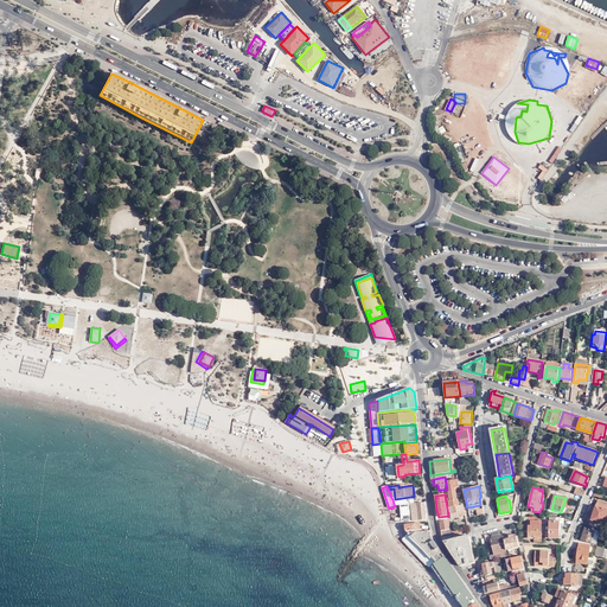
[(604,524),(606,512),(606,503),(599,500),(594,513),(595,513),(593,521),(604,524)]
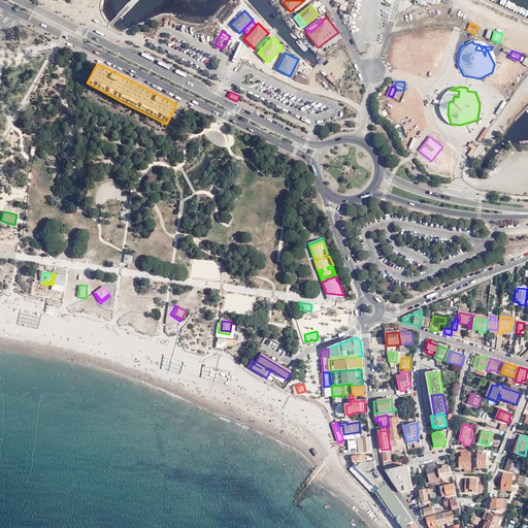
[(371,452),(370,437),(367,437),(358,438),(359,454),(371,452)]
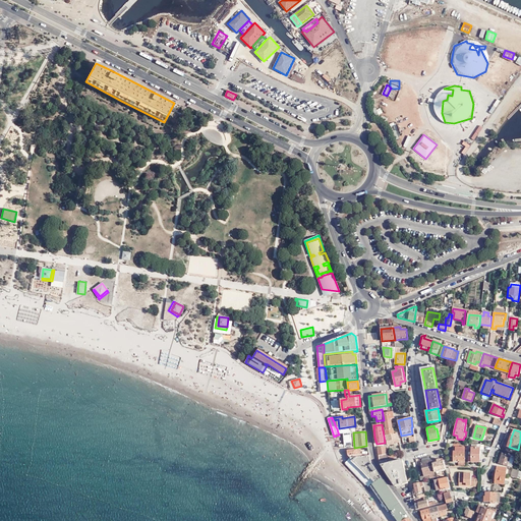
[(394,435),(387,436),(388,442),(387,442),(387,446),(399,444),(398,435),(395,435),(394,435)]
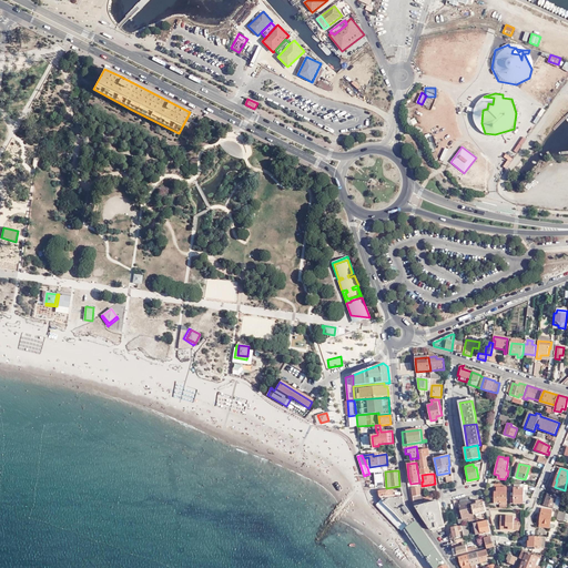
[(500,487),(495,487),(495,501),(499,501),(499,503),(507,503),(507,493),(504,493),(504,490),(510,490),(510,484),(500,484),(500,487)]
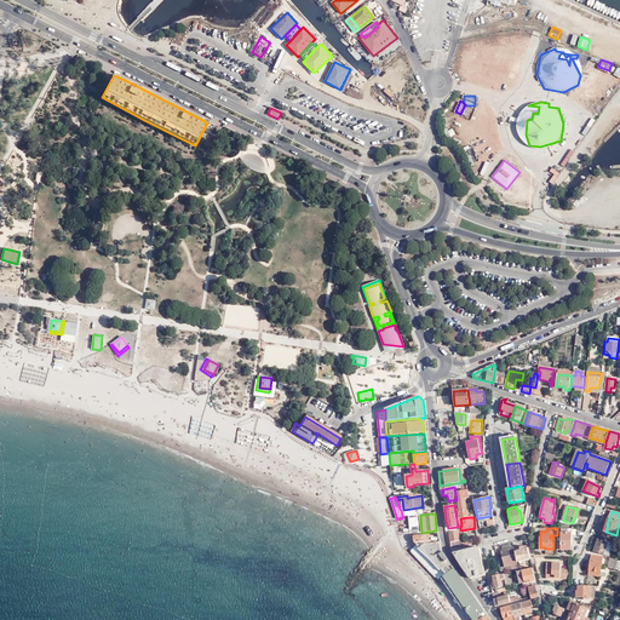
[(463,541),(461,537),(459,537),(458,532),(449,534),(452,547),(460,546),(460,545),(463,545),(463,541)]
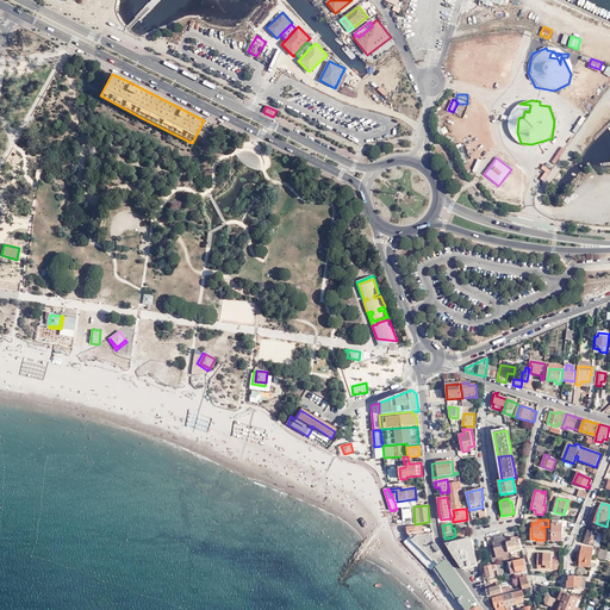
[(564,524),(552,524),(551,537),(555,539),(555,540),(562,540),(562,529),(564,524)]
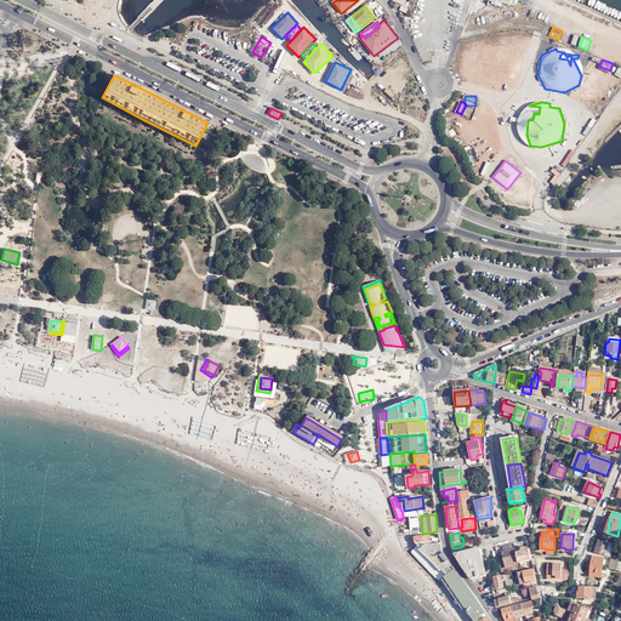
[(429,536),(415,537),(416,542),(417,546),(419,546),(420,547),(431,545),(429,536)]
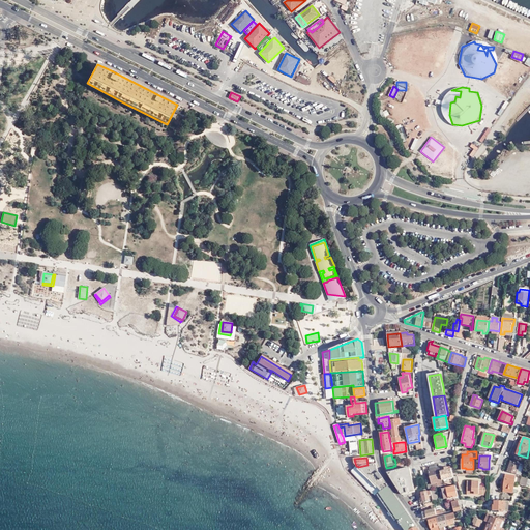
[(523,476),(527,477),(528,475),(523,473),(525,465),(512,461),(509,472),(523,476)]
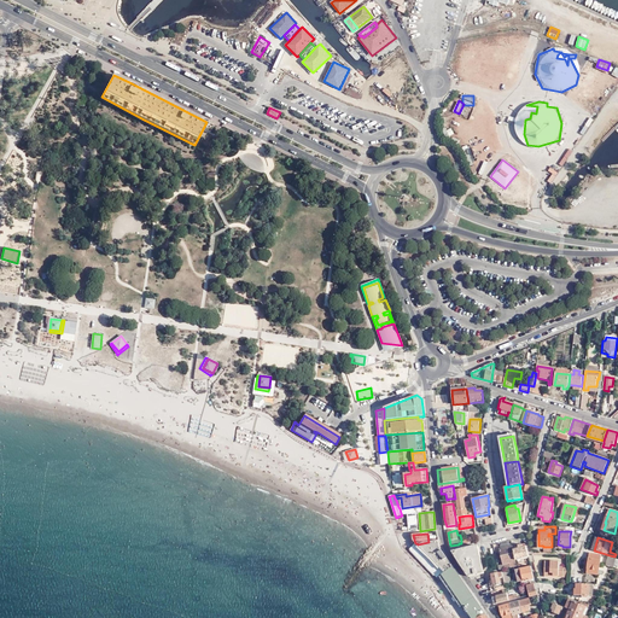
[(444,571),(444,572),(452,567),(453,566),(441,551),(438,541),(429,542),(418,544),(424,549),(432,558),(433,559),(444,571)]
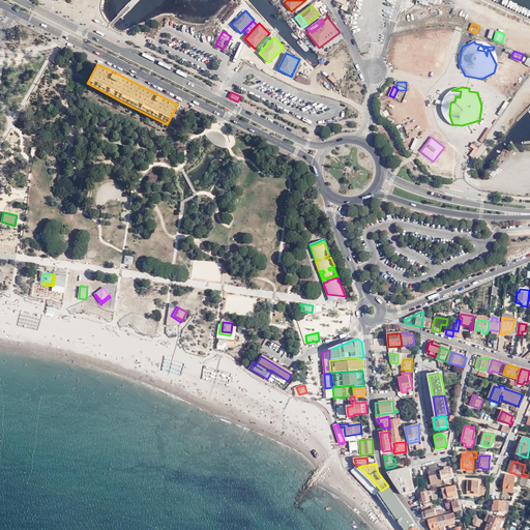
[(357,466),(356,466),(351,471),(358,477),(363,471),(358,467),(357,466)]
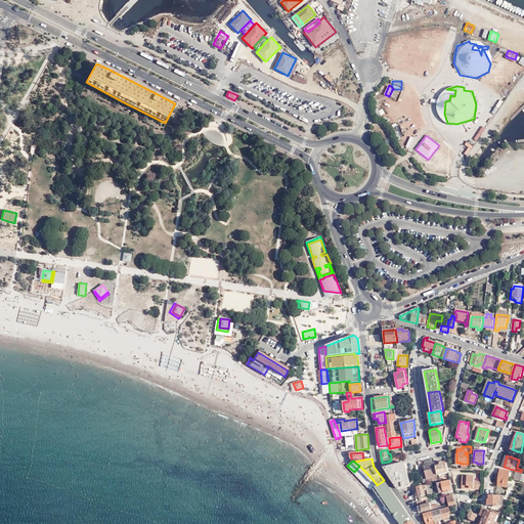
[(437,466),(435,467),(437,475),(448,473),(446,464),(443,465),(443,462),(437,463),(437,466)]
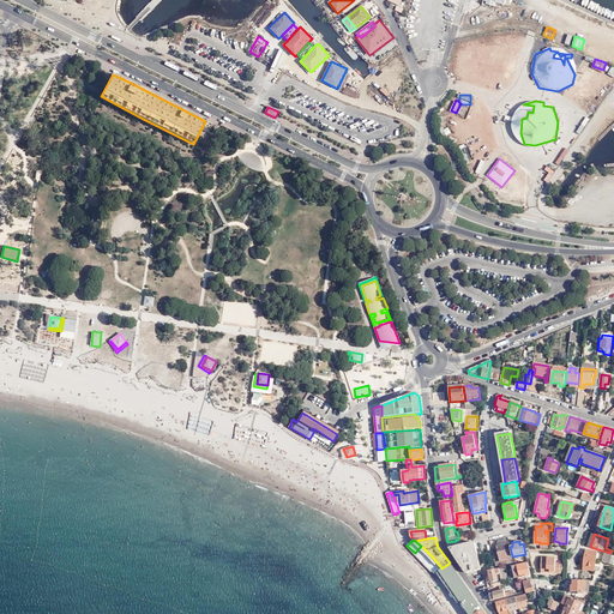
[(467,572),(481,570),(475,542),(450,548),(458,561),(462,567),(465,573),(467,572)]
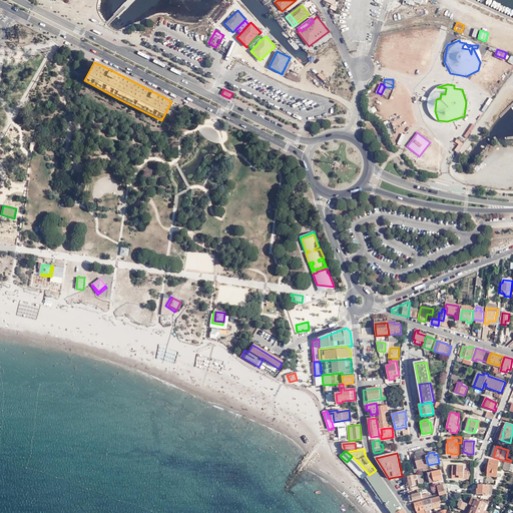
[(429,471),(428,465),(426,457),(425,454),(415,456),(418,468),(424,466),(425,471),(429,471)]
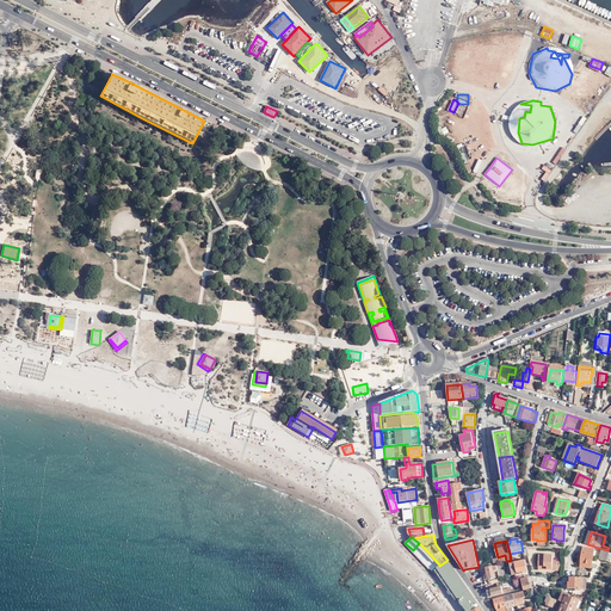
[(427,551),(419,543),(413,550),(421,559),(427,551)]
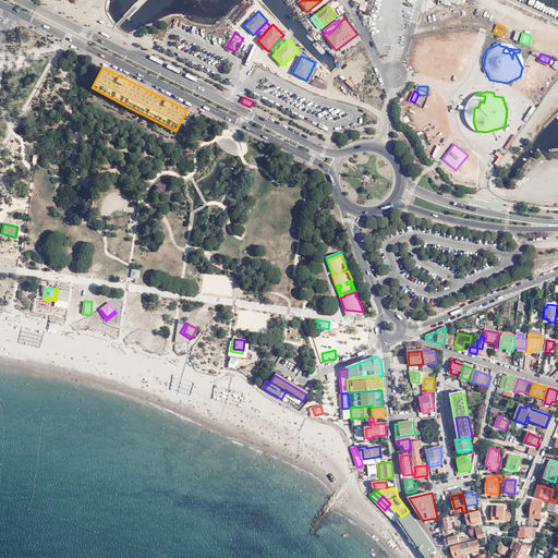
[(532,513),(542,516),(544,501),(534,499),(532,513)]
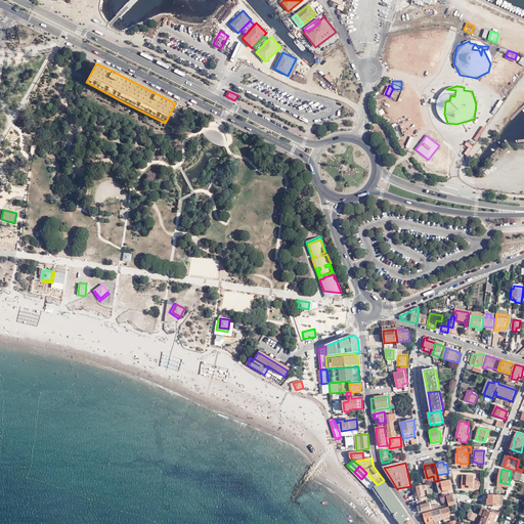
[(367,474),(361,479),(370,489),(374,486),(377,484),(367,474)]
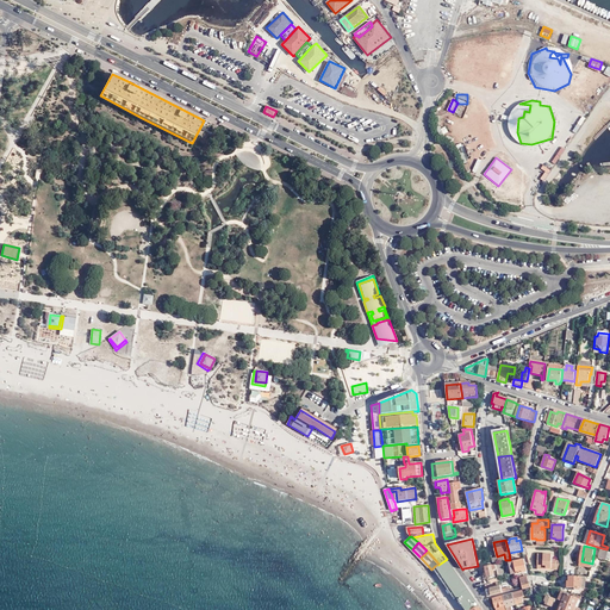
[(555,570),(555,561),(555,559),(552,559),(552,554),(537,554),(537,565),(546,566),(546,568),(551,568),(551,570),(555,570)]
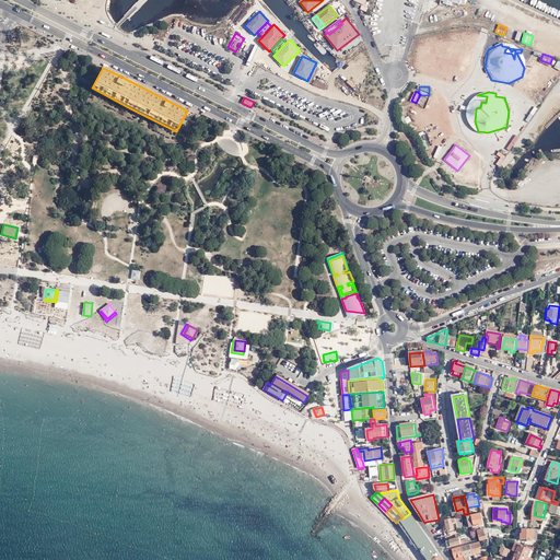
[(409,514),(403,518),(399,520),(427,559),(431,557),(438,555),(426,537),(419,527),(409,514)]
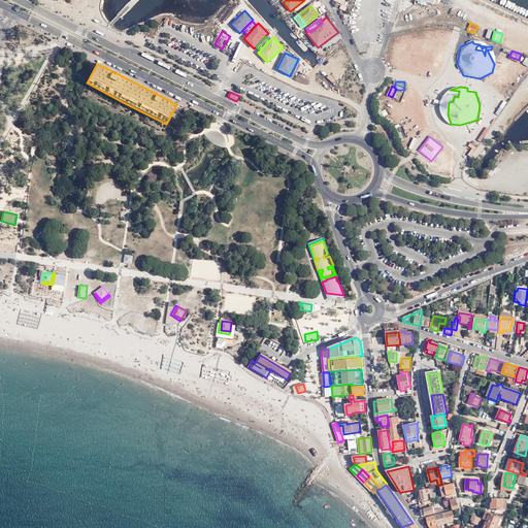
[(442,487),(444,497),(448,497),(448,498),(452,497),(454,497),(457,496),(454,485),(449,486),(442,487)]
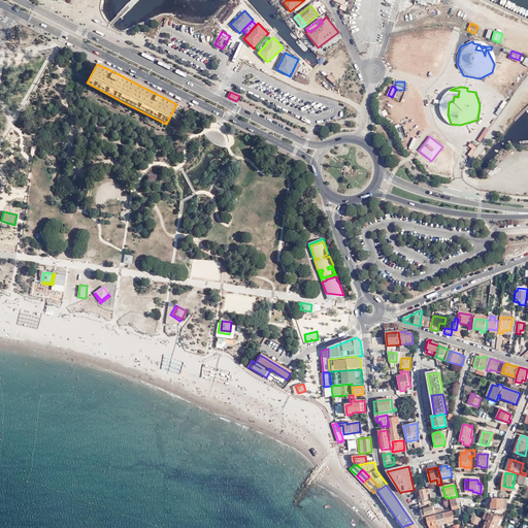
[(427,494),(430,493),(429,489),(427,490),(420,491),(421,494),(423,503),(424,502),(428,501),(427,494)]
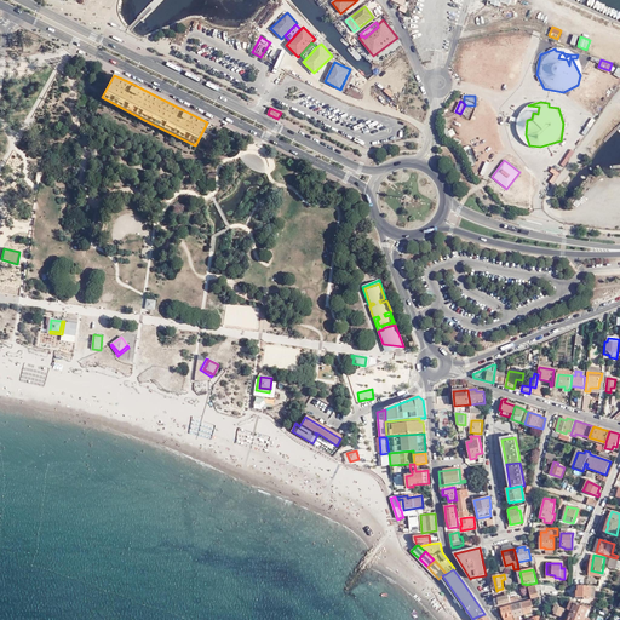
[(530,584),(526,585),(524,585),(526,592),(529,591),(530,597),(530,600),(539,597),(537,586),(534,586),(533,584),(530,584)]
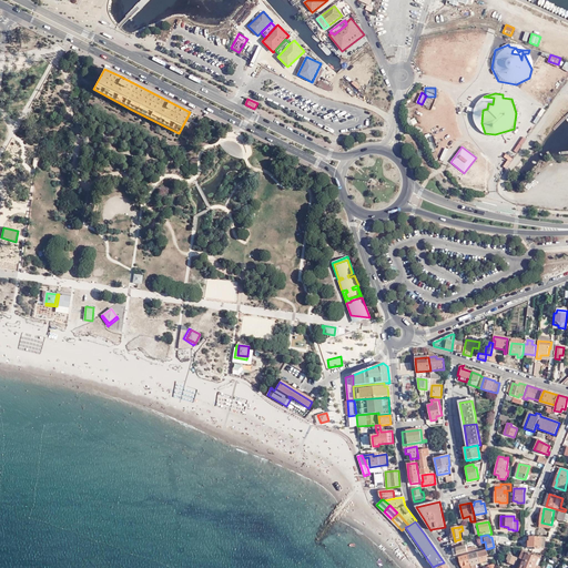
[(546,539),(546,537),(530,537),(530,540),(528,540),(528,547),(543,547),(545,547),(546,539)]
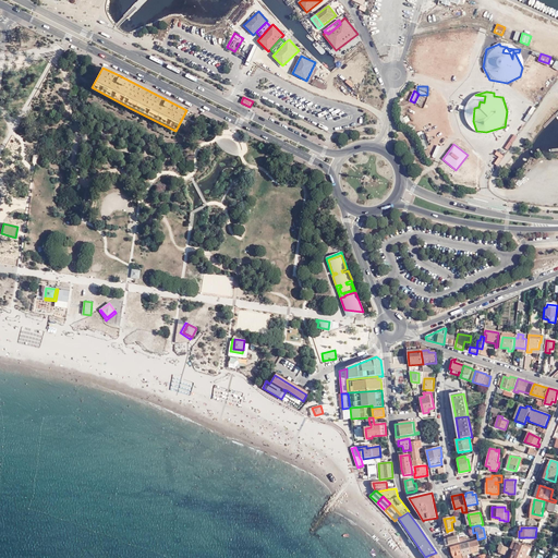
[(447,546),(459,543),(459,540),(458,536),(457,535),(453,536),(447,537),(448,538),(446,538),(447,546)]
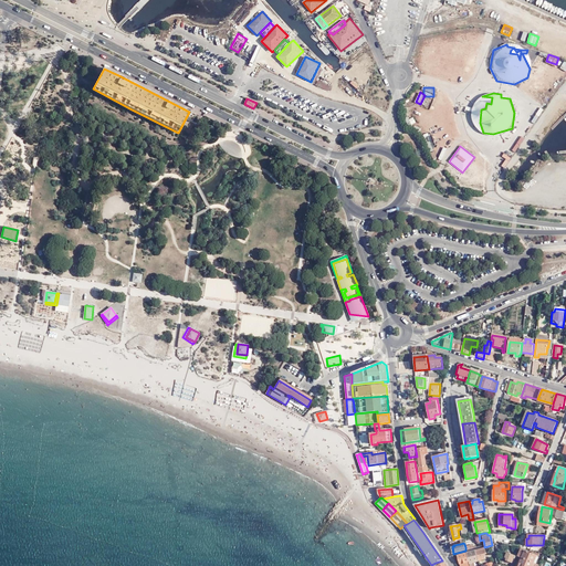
[(484,549),(475,552),(478,562),(484,559),(483,555),(485,554),(484,549)]
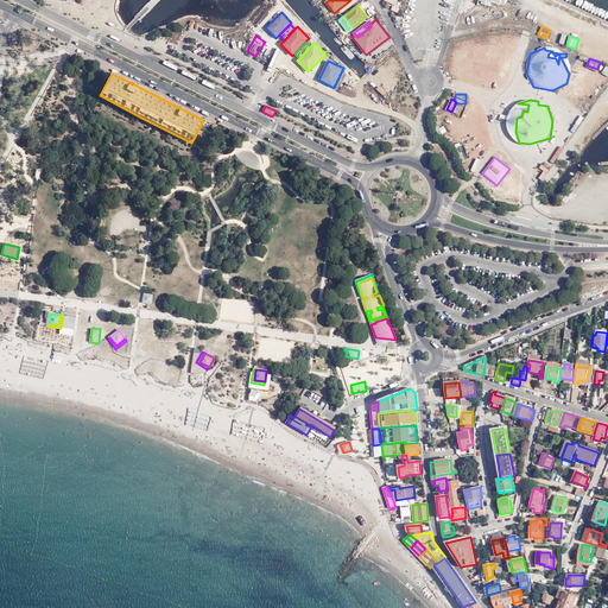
[(562,600),(568,602),(574,605),(577,596),(564,593),(562,591),(559,597),(558,599),(562,600)]
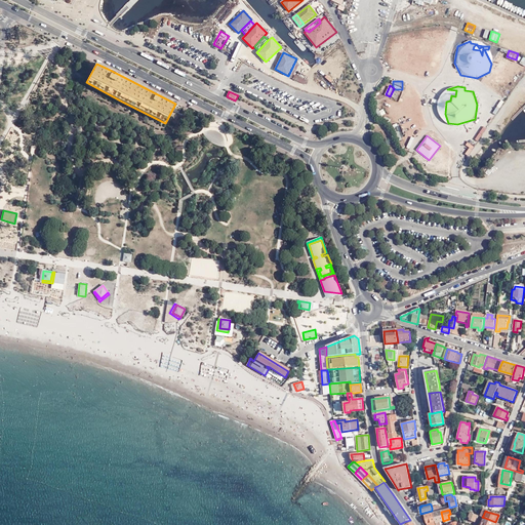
[(441,512),(433,514),(435,524),(438,524),(437,522),(443,521),(441,512)]
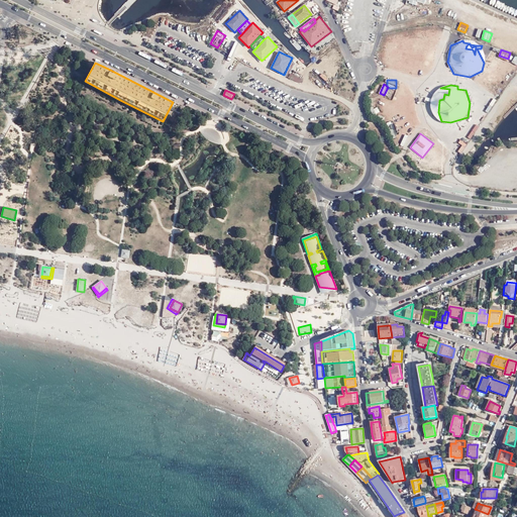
[(470,507),(463,505),(461,510),(463,510),(462,512),(468,514),(470,510),(471,508),(470,507)]
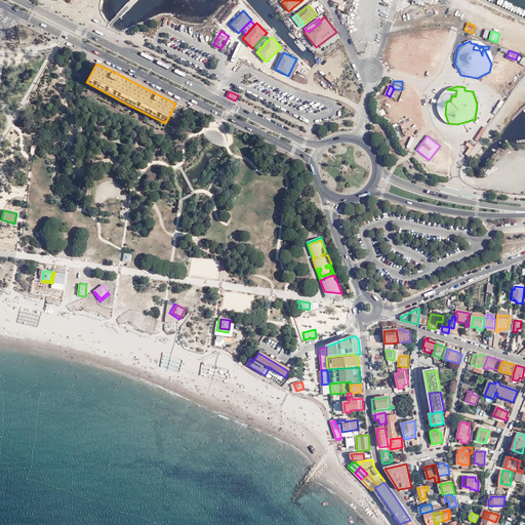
[(434,524),(432,514),(425,516),(427,524),(434,524)]
